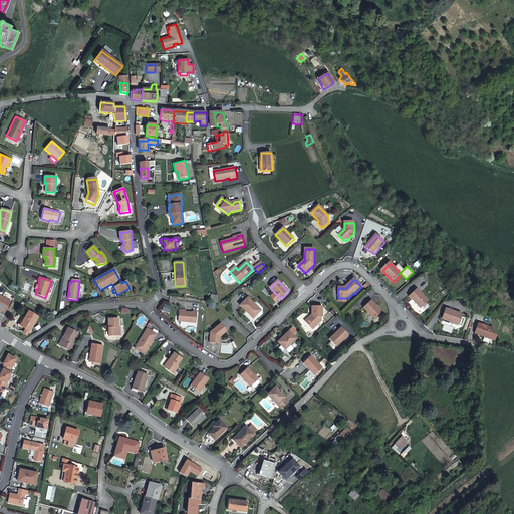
[(429,301),(417,289),(409,296),(421,308),(429,301)]
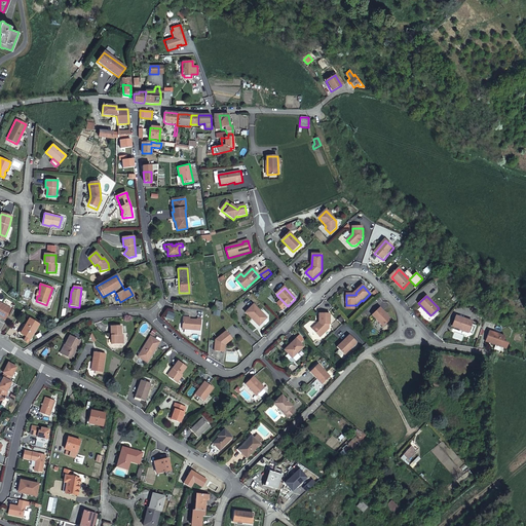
[(223,311),(222,303),(215,302),(214,309),(222,311),(223,311)]
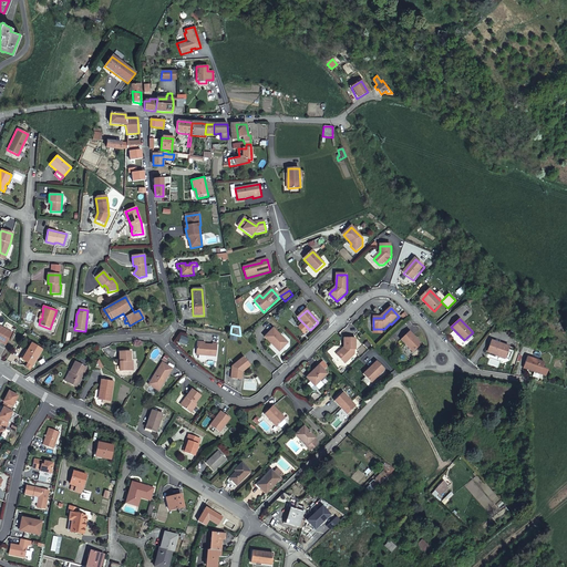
[(0,340),(2,341),(1,343),(6,346),(12,333),(0,327),(0,340)]
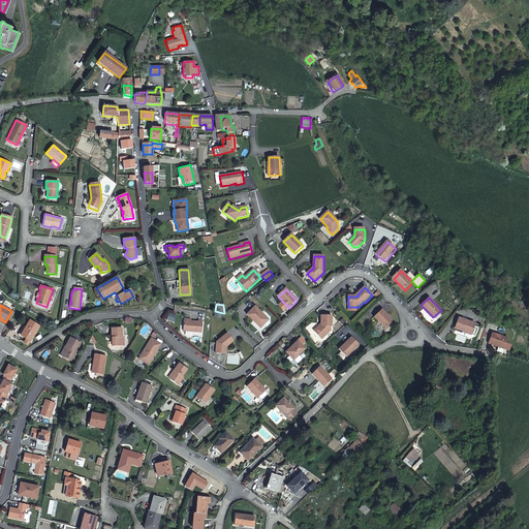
[(269,321),(254,308),(247,316),(254,322),(255,322),(256,323),(256,325),(260,330),(269,321)]
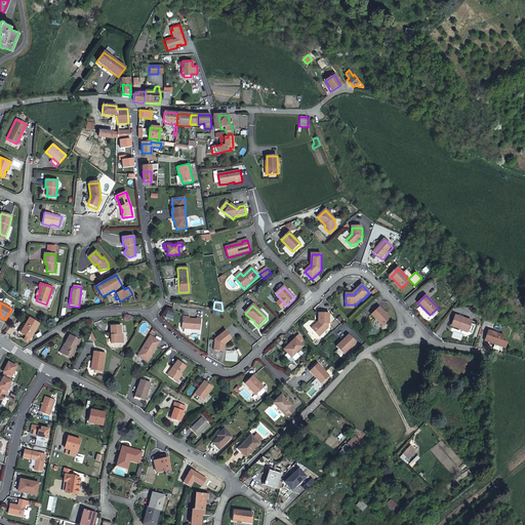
[(380,309),(372,316),(384,328),(392,320),(380,309)]
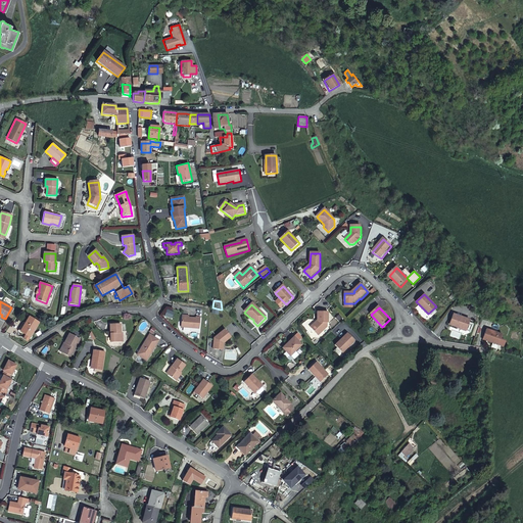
[(329,314),(318,314),(318,322),(320,324),(318,326),(316,326),(312,330),(316,334),(318,331),(321,335),(328,328),(328,324),(329,324),(329,314)]
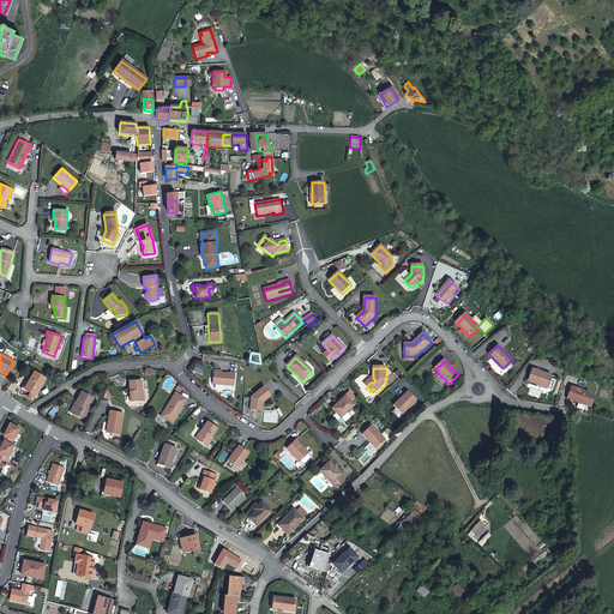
[(548,390),(553,378),(534,371),(529,383),(548,390)]
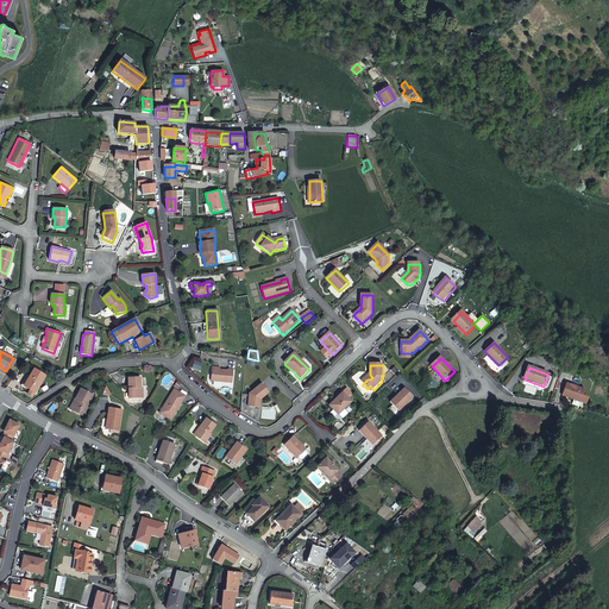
[(36,370),(31,378),(30,380),(31,381),(27,389),(37,394),(46,377),(36,370)]
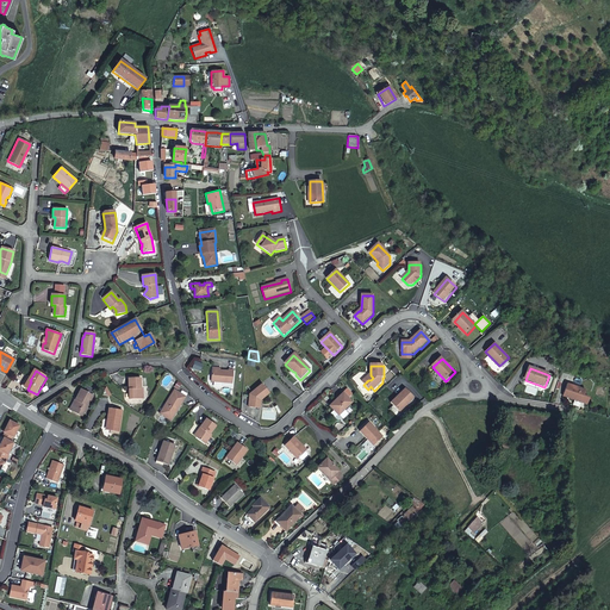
[(221,372),(212,372),(211,384),(232,385),(234,372),(229,371),(229,373),(221,372)]
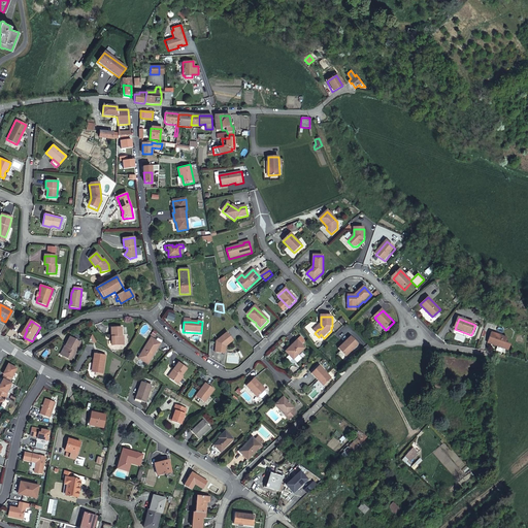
[(121,328),(110,329),(111,338),(113,338),(113,347),(124,347),(123,337),(122,337),(121,328)]
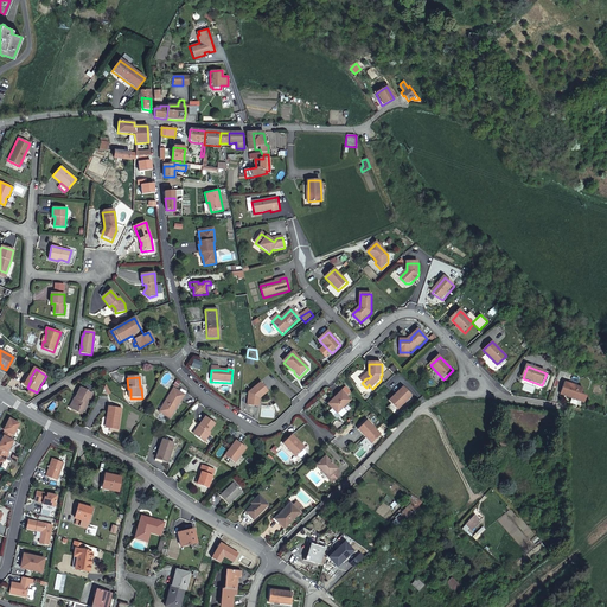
[(268,394),(260,384),(248,395),(247,408),(259,409),(260,404),(259,402),(268,394)]
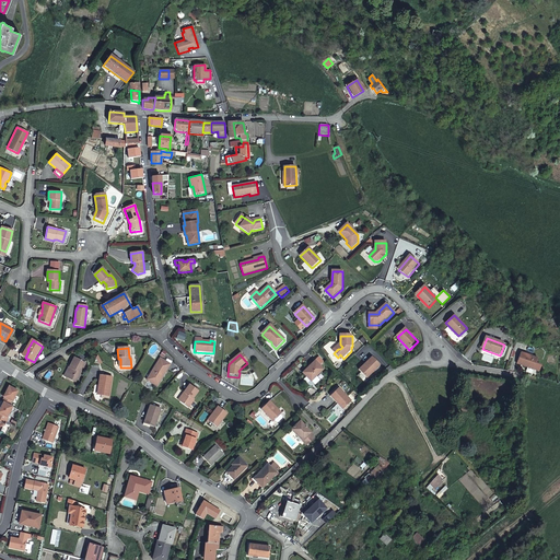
[(539,360),(523,354),(518,365),(535,372),(539,360)]
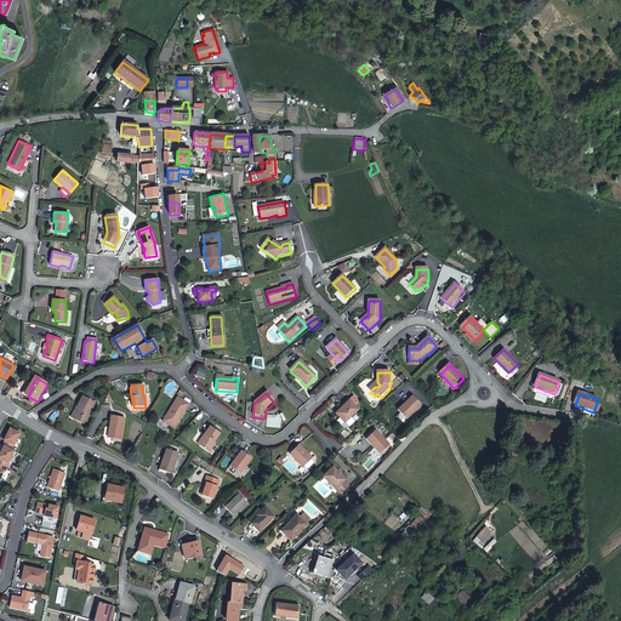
[(84,397),(77,406),(79,408),(74,419),(84,423),(96,403),(84,397)]
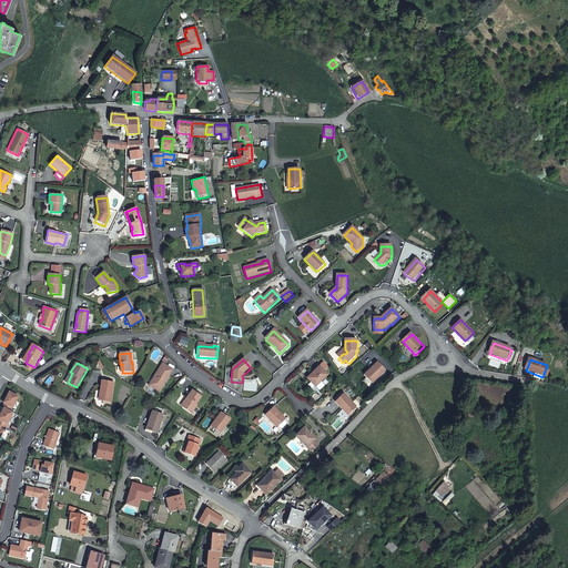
[(364,377),(373,385),(386,372),(378,364),(364,377)]
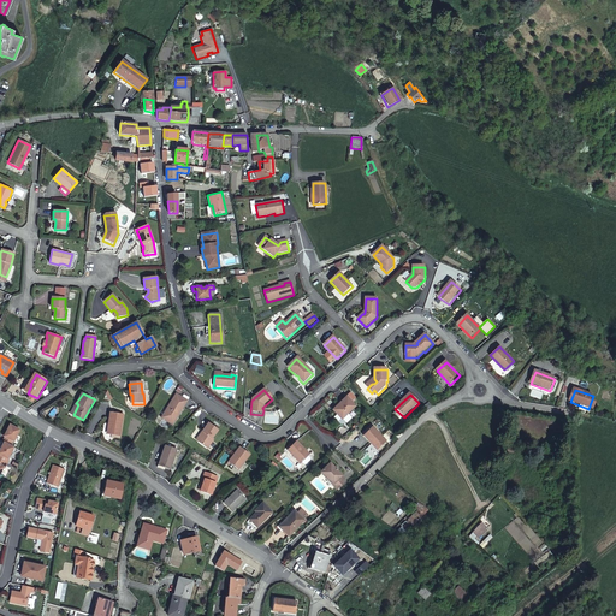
[(177,419),(187,403),(176,396),(161,419),(172,426),(176,421),(175,421),(176,419),(177,419)]
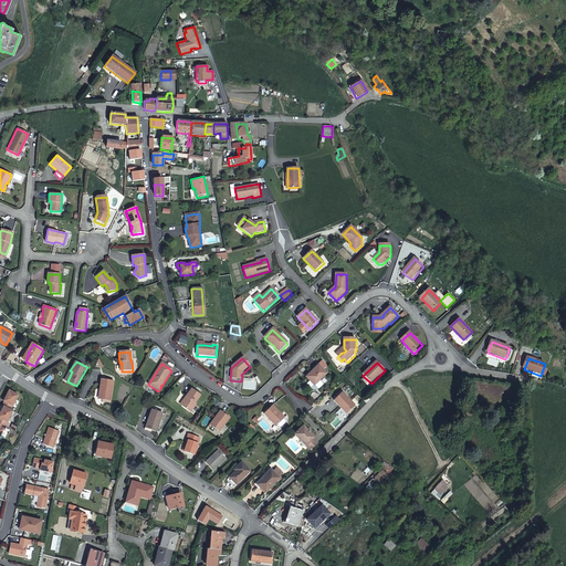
[(320,366),(306,378),(315,387),(327,375),(320,366)]
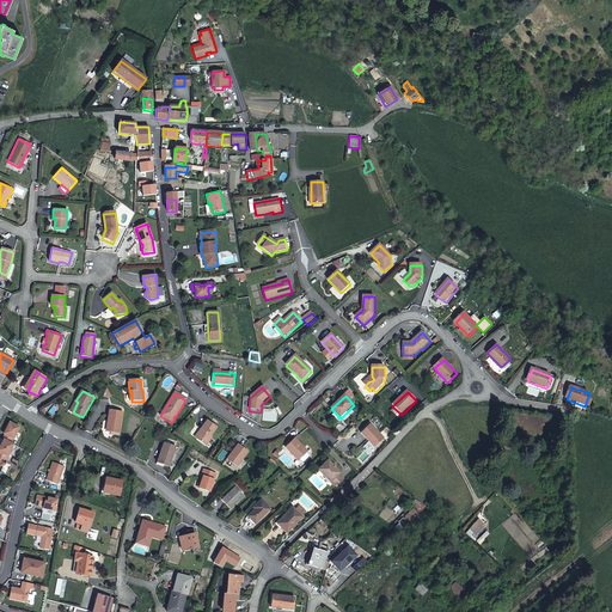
[(110,410),(108,421),(110,421),(109,432),(120,434),(123,412),(110,410)]
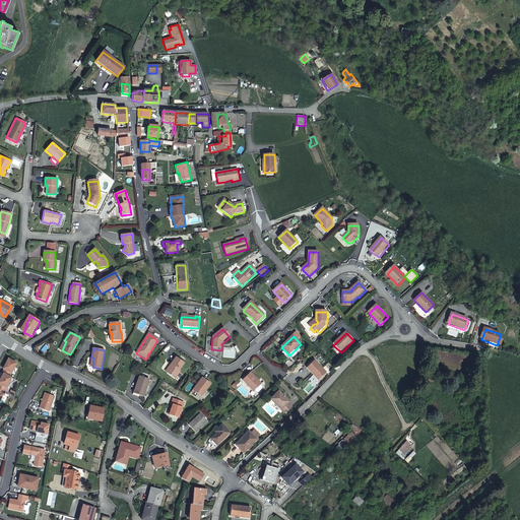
[(3,369),(1,372),(3,373),(8,376),(10,372),(11,373),(16,363),(7,359),(2,369),(3,369)]
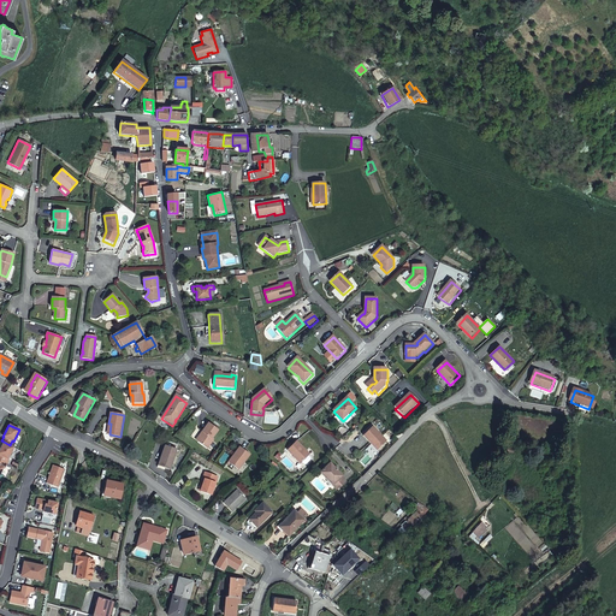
[(218,432),(208,425),(202,434),(203,436),(197,444),(207,450),(213,442),(212,440),(218,432)]
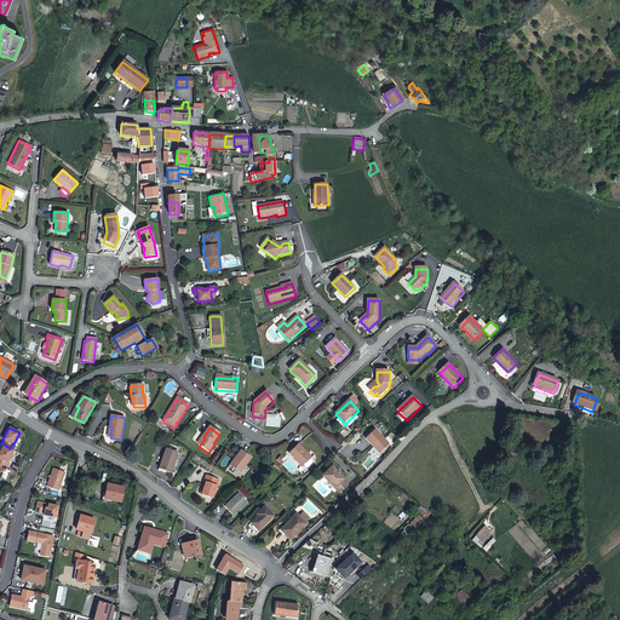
[(375,431),(366,441),(380,455),(390,446),(375,431)]
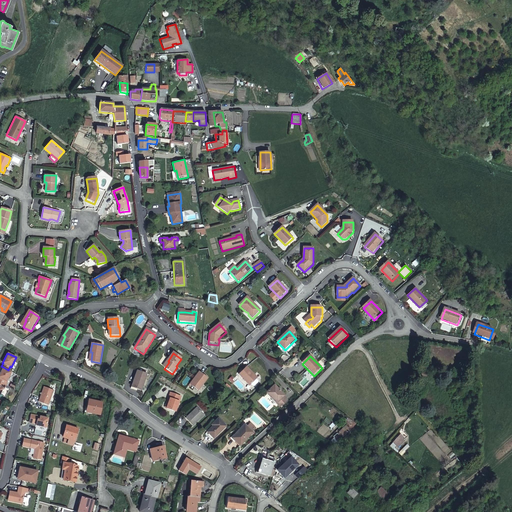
[(0,382),(5,385),(7,382),(6,381),(11,371),(8,370),(3,367),(0,371),(0,382)]
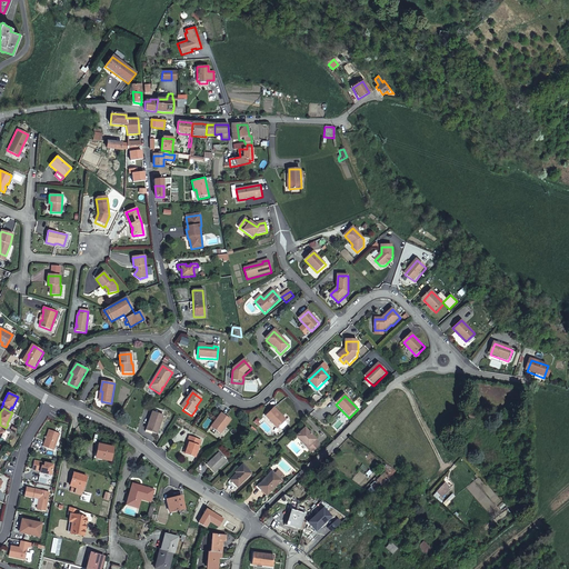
[(275,410),(266,418),(279,430),(287,422),(275,410)]
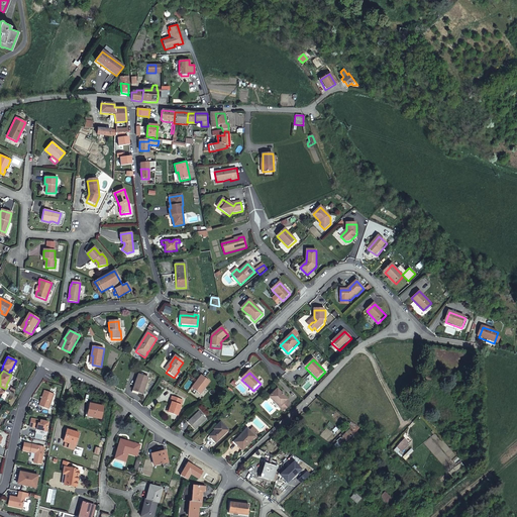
[(139,375),(135,384),(137,384),(134,392),(138,394),(142,396),(149,379),(139,375)]
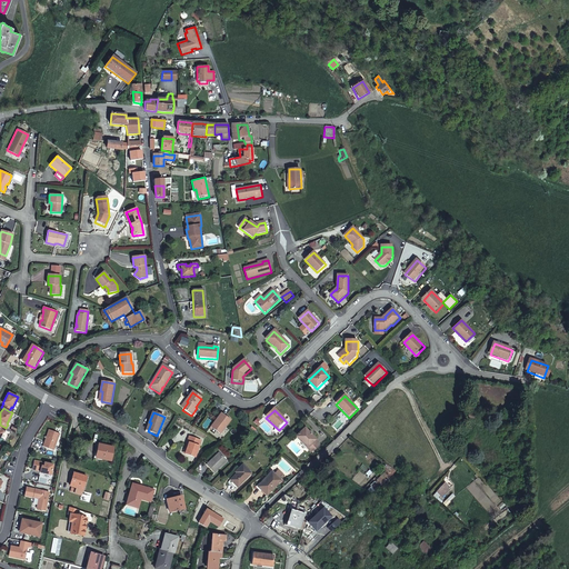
[(221,415),(211,429),(220,436),(231,422),(221,415)]
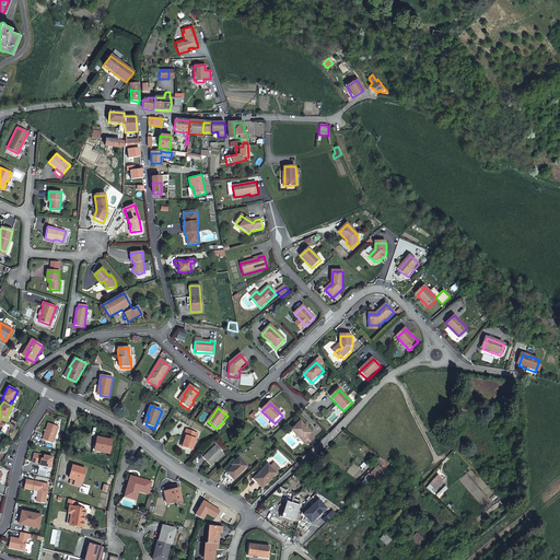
[(54,443),(59,427),(49,423),(43,440),(54,443)]
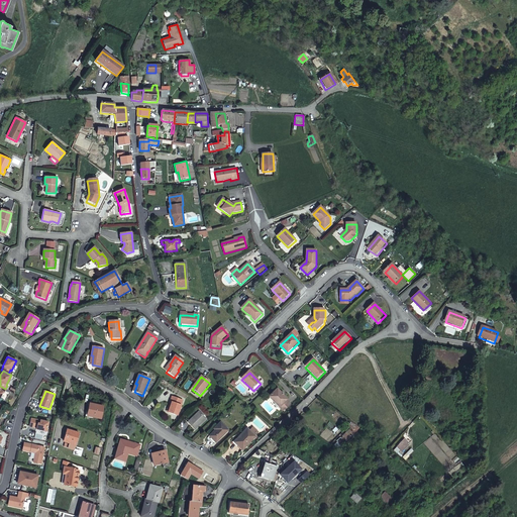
[(282,395),(278,391),(269,399),(280,410),(280,409),(284,413),(291,406),(287,402),(288,402),(284,397),(282,395)]
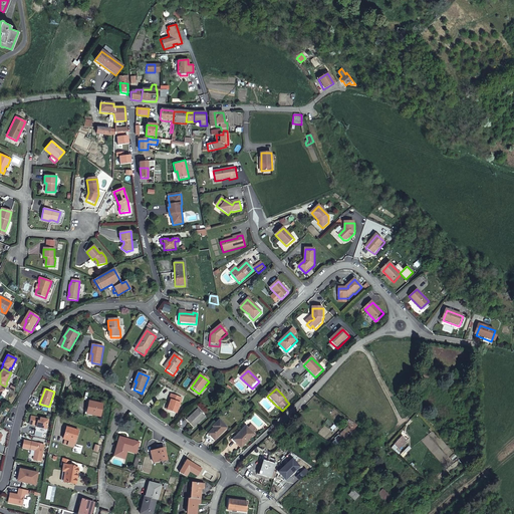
[(172,397),(170,402),(171,403),(167,413),(176,416),(182,401),(172,397)]
